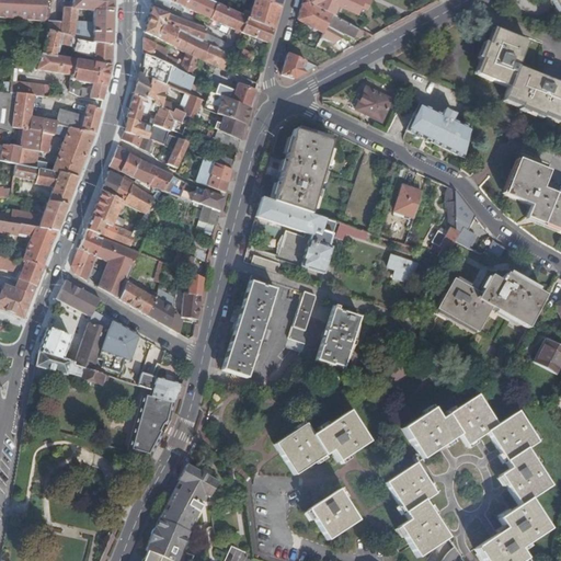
[(0,0),(0,16),(43,21),(43,20),(45,9),(45,0),(0,0)]
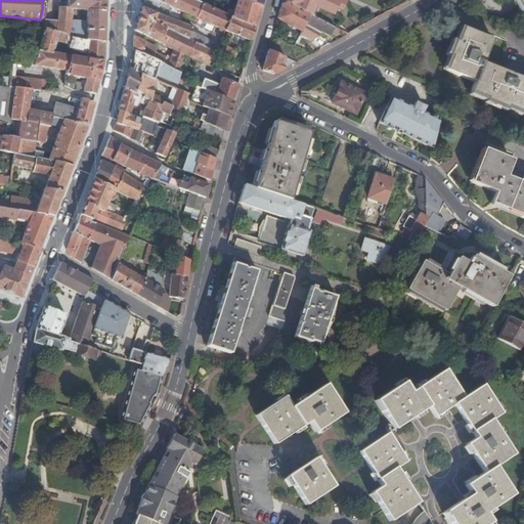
[(44,28),(68,34),(71,8),(87,9),(87,25),(77,24),(76,37),(87,39),(87,38),(104,41),(105,0),(104,0),(68,0),(68,6),(60,6),(58,20),(45,18),(45,19),(44,28)]
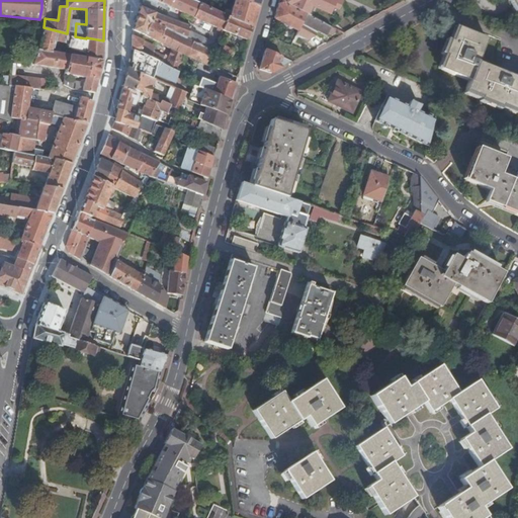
[(142,0),(142,2),(157,8),(160,1),(171,7),(171,6),(194,17),(224,29),(230,16),(205,6),(200,3),(194,1),(193,0),(142,0)]
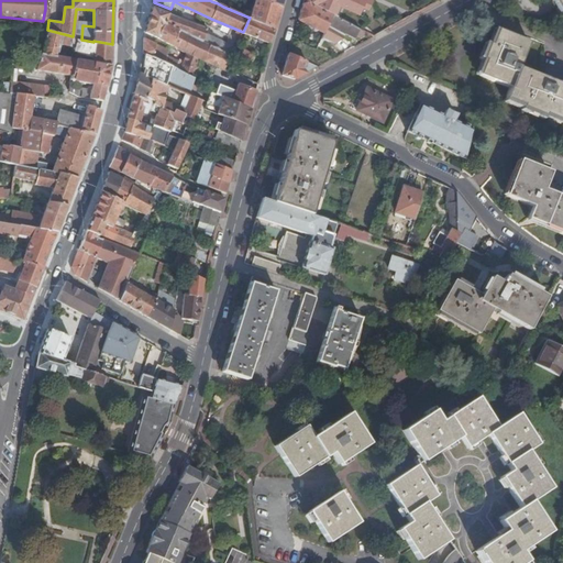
[(275,28),(282,0),(256,0),(252,18),(275,28)]
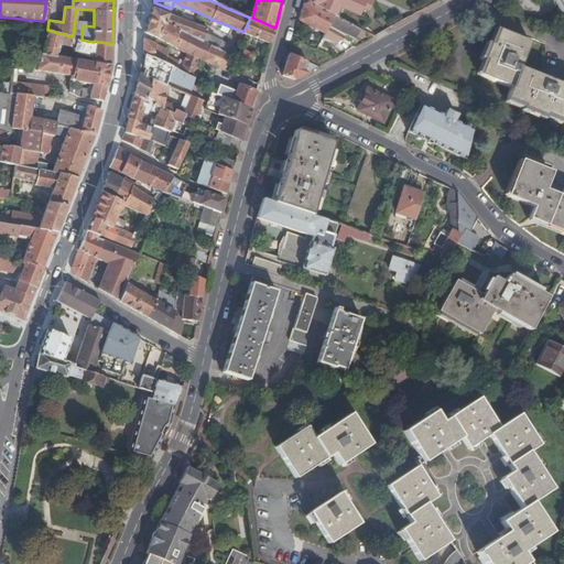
[(334,14),(307,0),(304,0),(302,10),(300,18),(325,31),(327,25),(334,14)]
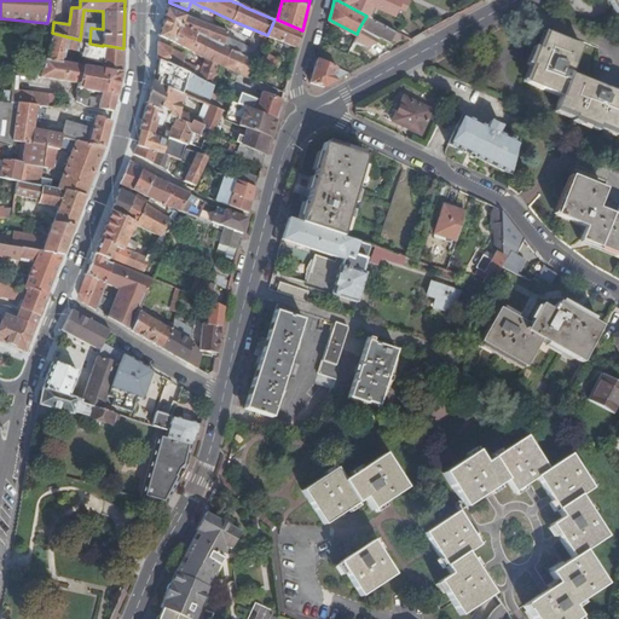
[(337,0),(366,16),(375,19),(380,9),(371,4),(368,10),(356,3),(357,0),(337,0)]
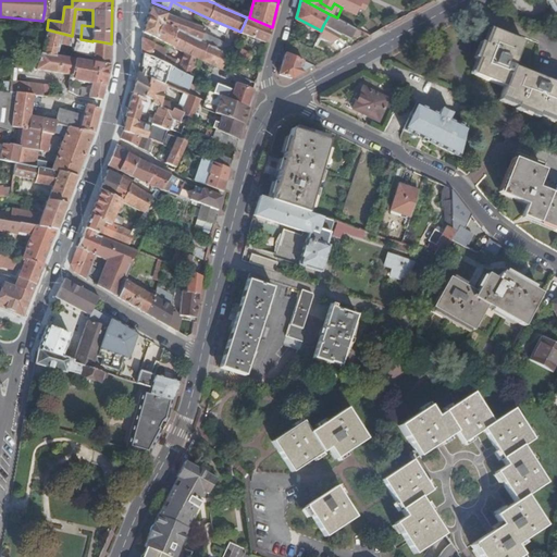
[(367,23),(376,0),(349,0),(345,11),(367,23)]
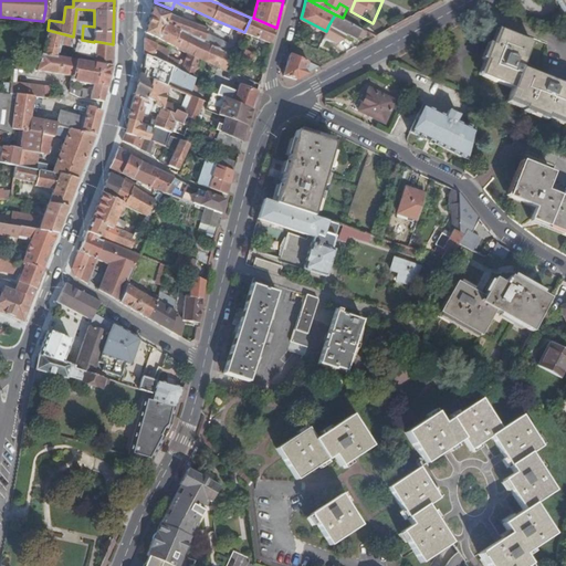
[(179,31),(211,45),(231,54),(233,55),(238,48),(209,35),(210,33),(207,32),(209,29),(153,7),(145,32),(158,38),(164,24),(179,31)]
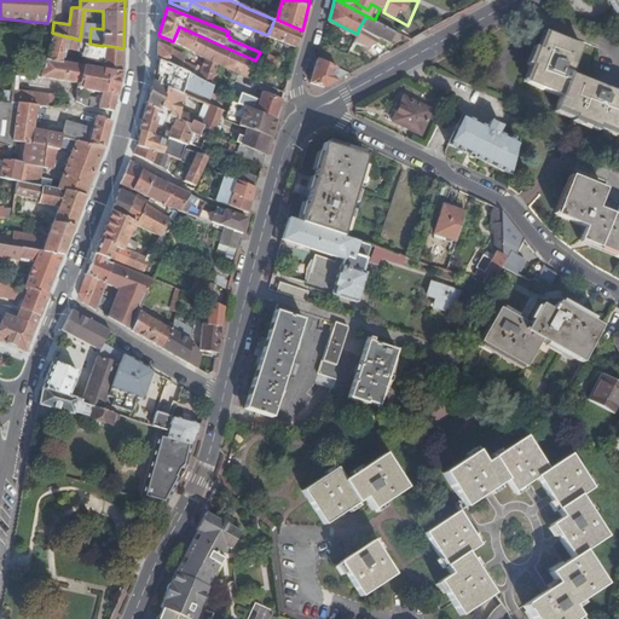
[(366,16),(359,28),(377,38),(380,34),(389,40),(394,30),(375,19),(366,16)]
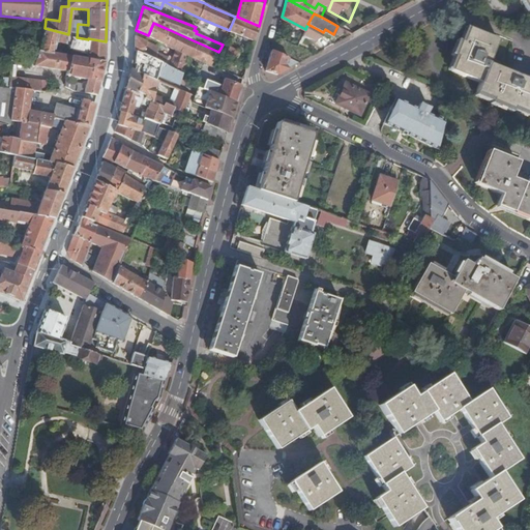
[(259,26),(237,17),(235,17),(229,30),(255,40),(259,26)]
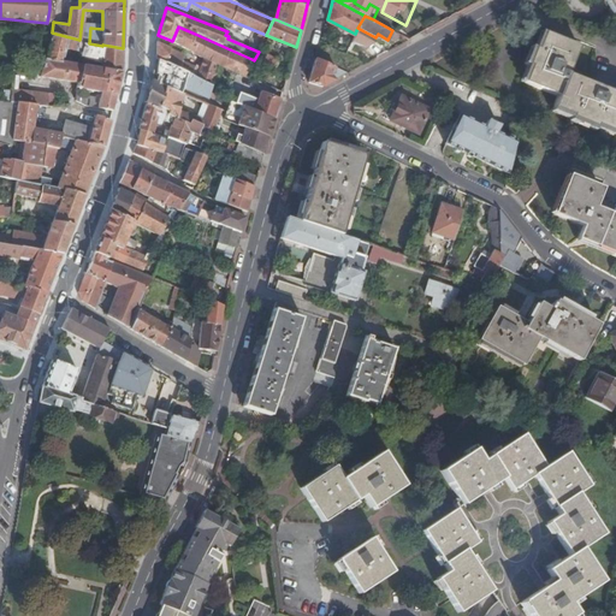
[(82,24),(80,40),(89,43),(90,28),(102,29),(102,25),(82,24)]
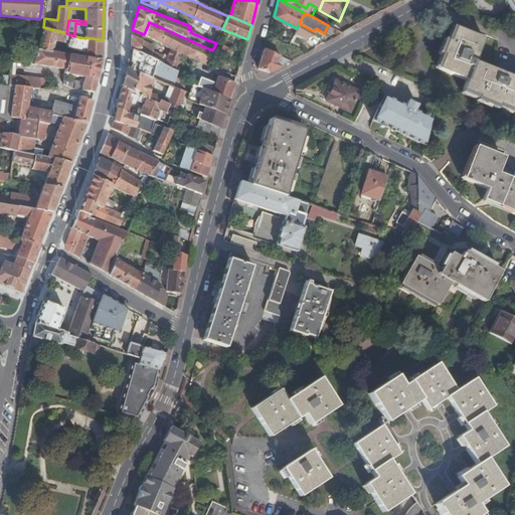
[(156,41),(163,28),(149,22),(144,34),(156,41)]
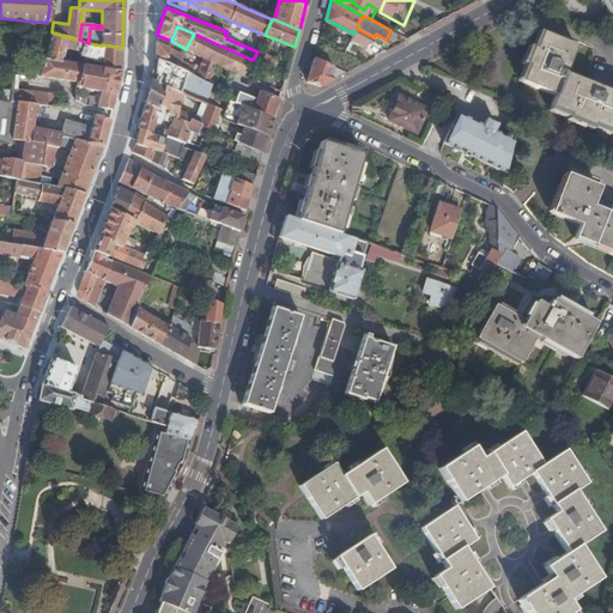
[(101,62),(99,67),(121,72),(122,48),(102,44),(102,46),(89,43),(79,40),(52,32),(44,59),(46,59),(59,60),(62,61),(66,47),(82,52),(80,56),(101,62)]
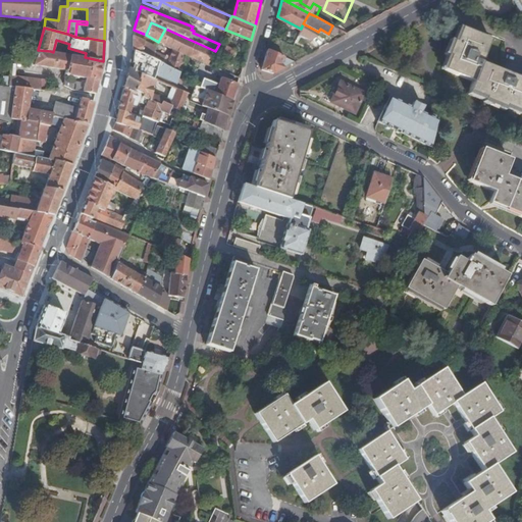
[(521,79),(479,62),(488,38),(461,28),(458,36),(456,35),(454,41),(452,41),(446,55),(448,56),(446,61),(448,62),(445,70),(472,82),(468,90),(478,94),(478,95),(483,97),(482,99),(505,108),(505,106),(521,112),(521,79)]
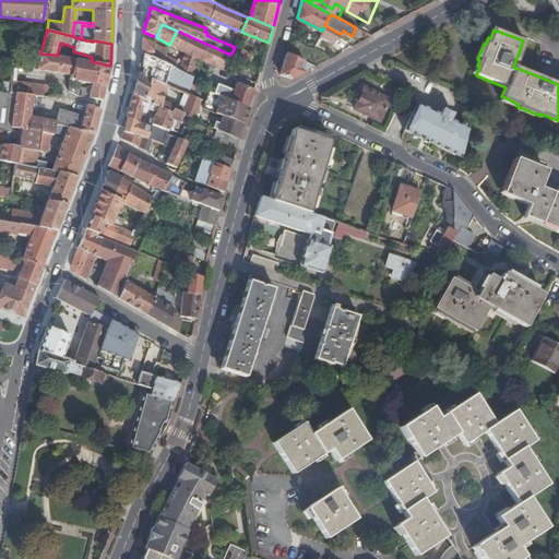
[(177,31),(169,45),(186,54),(186,52),(198,58),(202,60),(209,45),(177,31)]
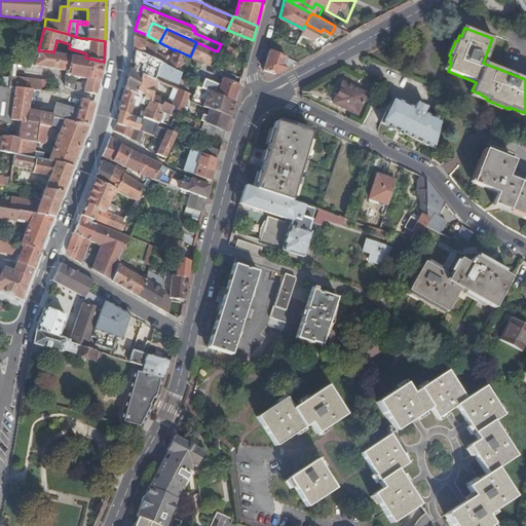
[(157,52),(158,47),(134,36),(135,50),(155,61),(157,52)]
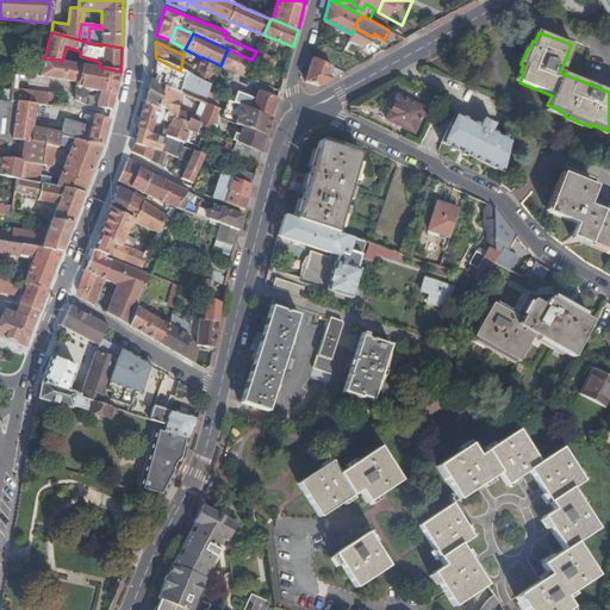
[(247,64),(249,58),(228,49),(221,66),(242,75),(247,64)]
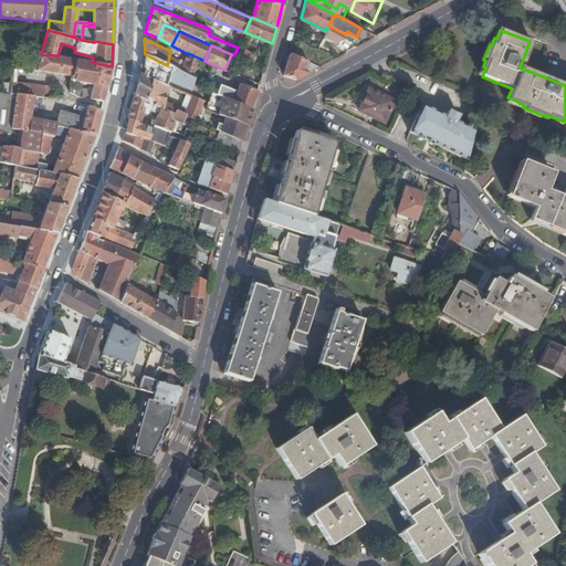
[(239,58),(252,64),(255,55),(238,46),(238,48),(233,55),(239,58)]
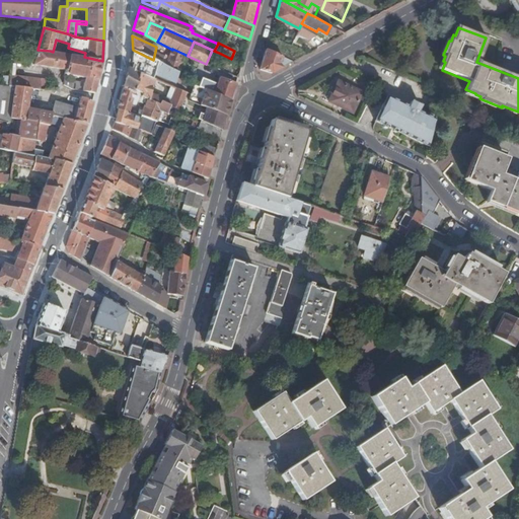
[(171,52),(170,58),(180,64),(182,57),(183,54),(172,49),(172,50),(171,52)]
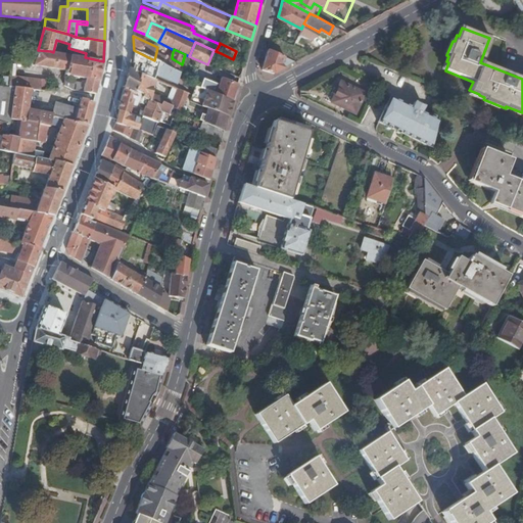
[(288,57),(269,49),(266,58),(263,69),(275,74),(281,69),(285,67),(282,64),(284,59),(287,61),(288,57)]
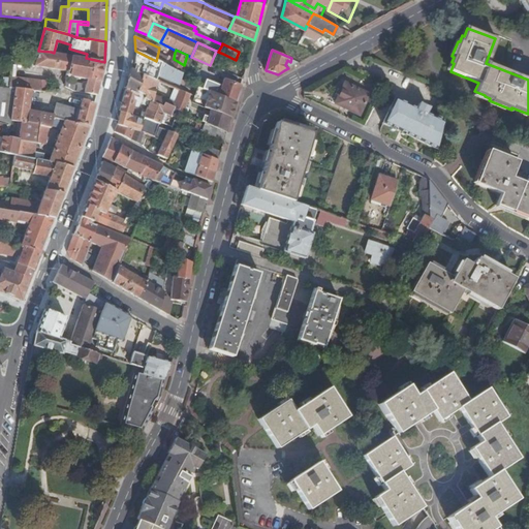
[(51,52),(39,51),(37,57),(34,65),(67,70),(71,55),(54,53),(51,52)]
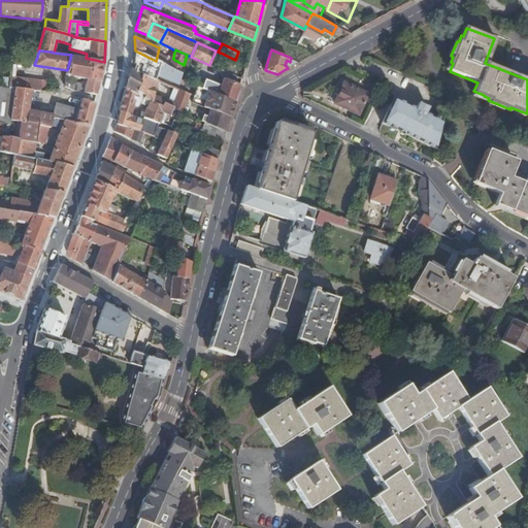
[(156,61),(135,51),(132,63),(138,65),(136,70),(136,71),(155,79),(156,78),(158,73),(185,85),(186,80),(180,78),(182,73),(165,65),(156,61)]
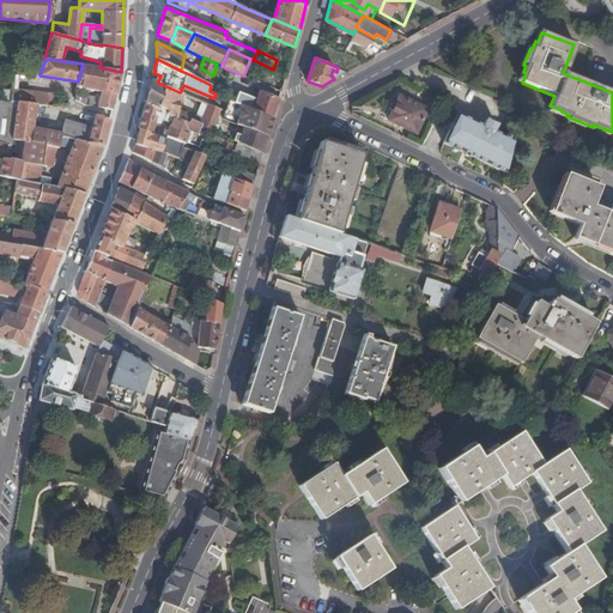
[(250,59),(248,65),(256,68),(259,62),(253,60),(250,59)]
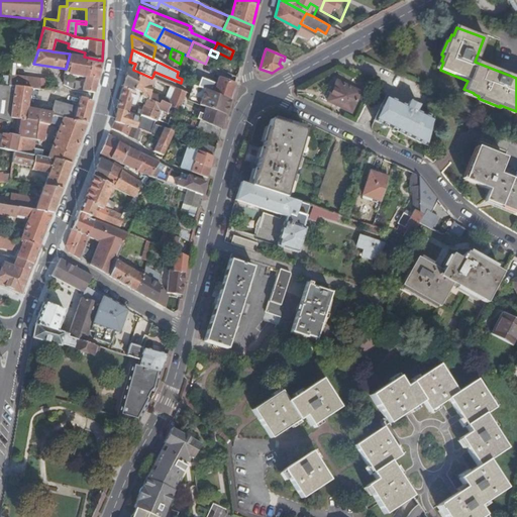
[(154,52),(152,60),(162,64),(165,58),(166,55),(163,53),(162,55),(154,52)]
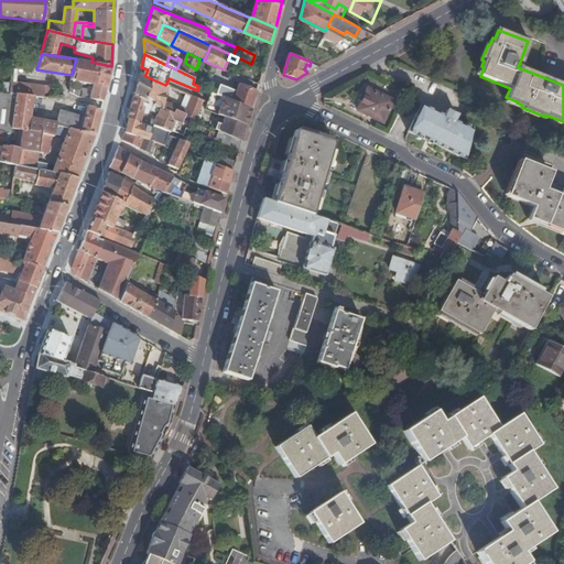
[(78,96),(102,100),(108,80),(111,66),(91,62),(76,58),(72,75),(72,79),(71,91),(78,96)]
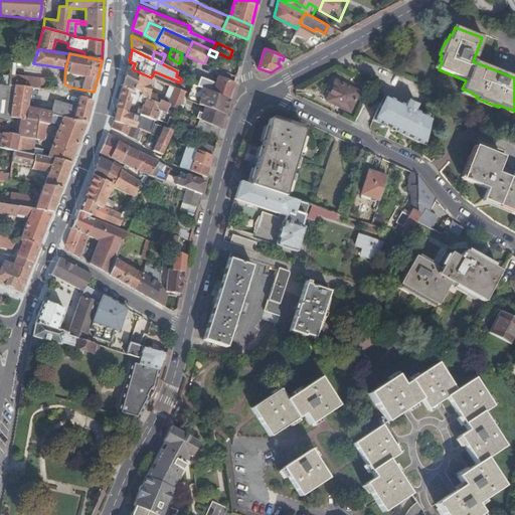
[(164,57),(161,63),(177,71),(179,63),(169,57),(168,59),(164,57)]
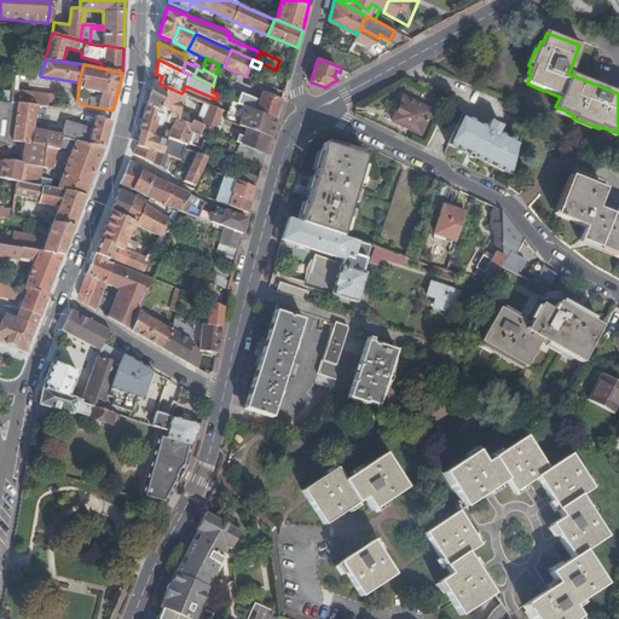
[(169,115),(173,116),(177,117),(179,119),(185,93),(183,92),(181,93),(160,84),(160,82),(154,80),(146,104),(160,110),(161,106),(171,111),(169,115)]
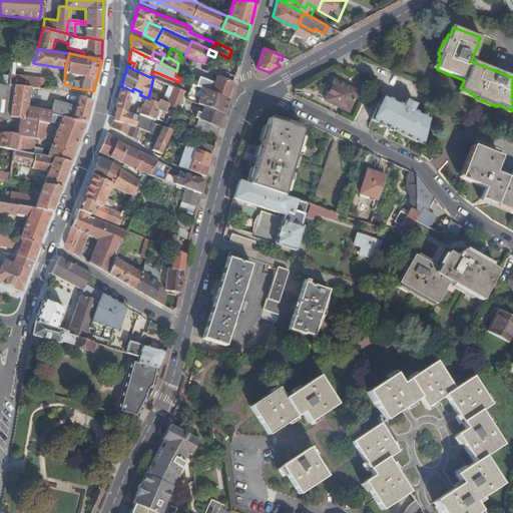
[(51,112),(63,116),(85,121),(86,122),(91,99),(79,96),(77,103),(72,102),(71,106),(54,102),(52,111),(27,106),(30,87),(40,88),(41,78),(15,73),(9,72),(8,84),(15,85),(10,115),(14,116),(20,117),(37,120),(48,122),(51,112)]
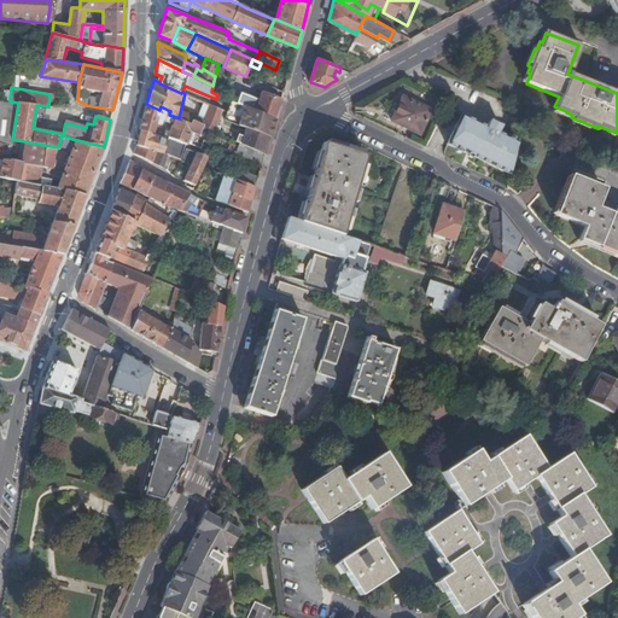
[(237,103),(245,106),(275,118),(281,98),(263,92),(260,99),(243,91),(237,103)]
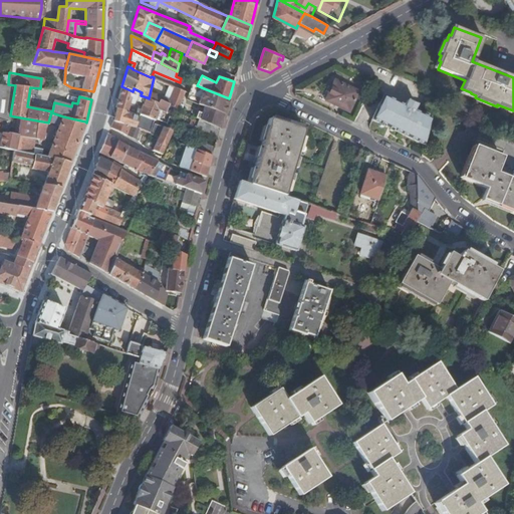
[(325,100),(349,111),(358,90),(335,80),(325,100)]
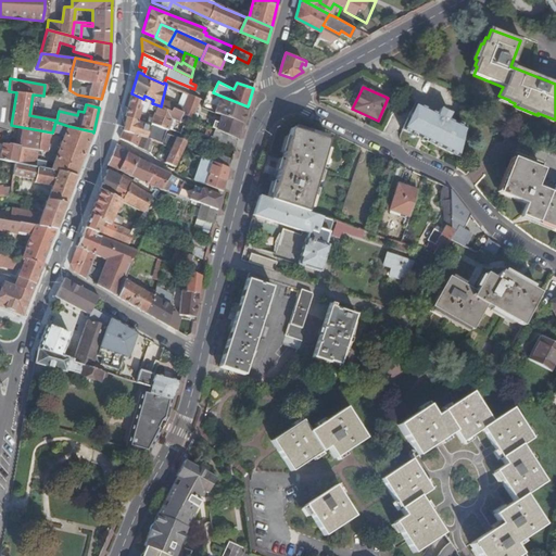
[(0,142),(2,143),(9,144),(9,143),(11,130),(14,130),(15,126),(11,125),(16,92),(9,91),(0,90),(0,142)]
